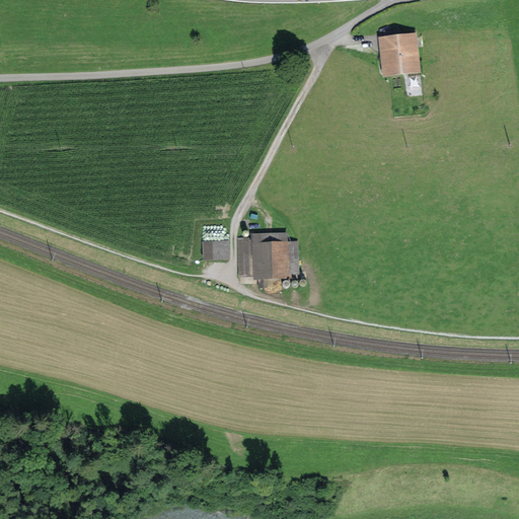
[(421,72),(416,33),(379,38),(383,77),(421,72)]
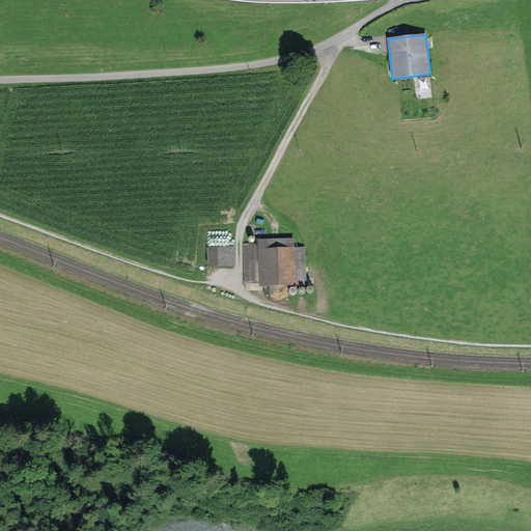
[(305,248),(295,248),(294,239),(257,241),(258,248),(259,284),(260,288),(297,287),(297,283),(307,282),(305,248)]
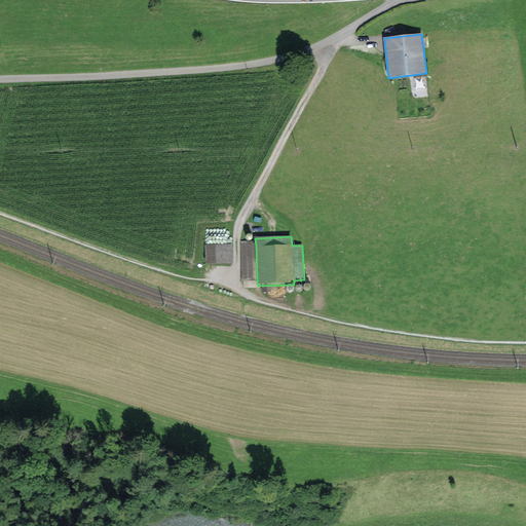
[(240,241),(242,282),(257,282),(256,246),(249,247),(248,240),(240,241)]
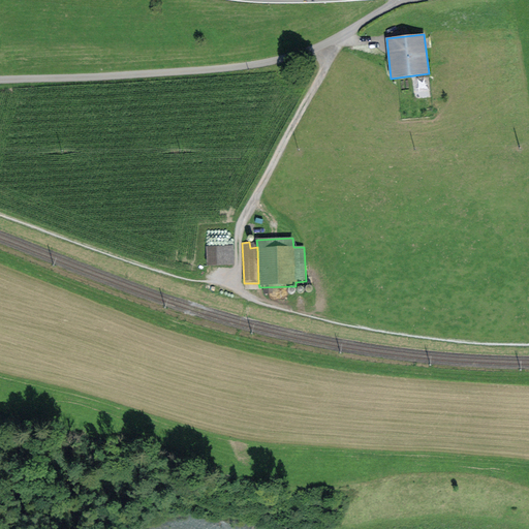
[(235,268),(234,246),(207,247),(208,269),(235,268)]
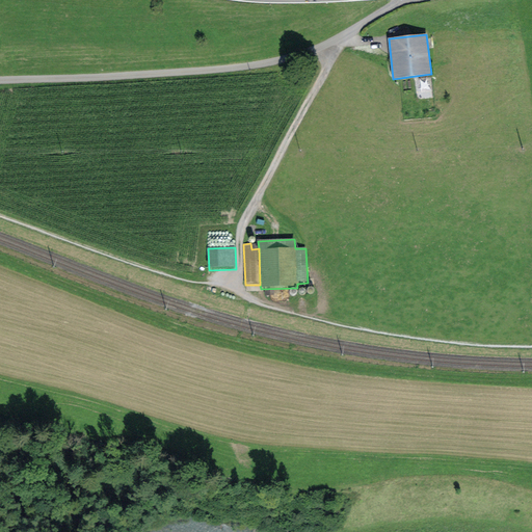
[(292,298),(295,299),(297,298),(299,295),(298,292),(296,290),(293,291),(291,293),(290,296),(292,298)]
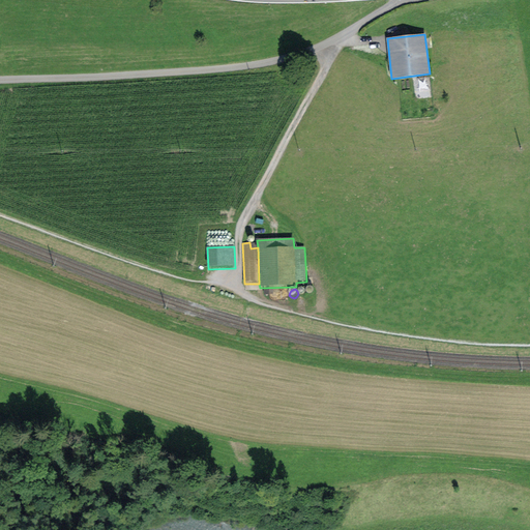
All buildings are outlined.
